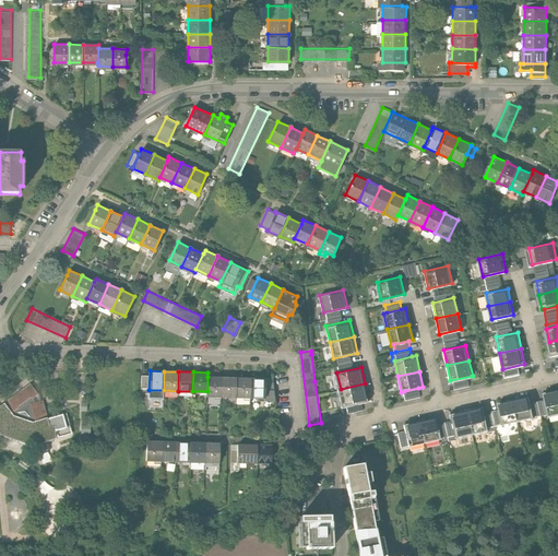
[(222,377),(208,377),(208,391),(206,395),(222,397),(222,377)]
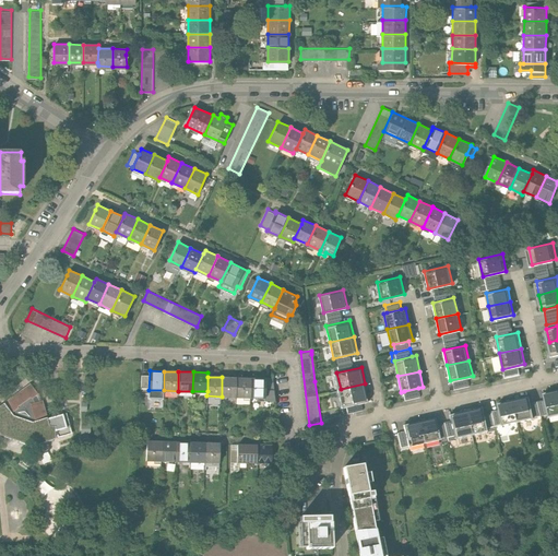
[(237,377),(222,377),(222,397),(236,397),(237,377)]
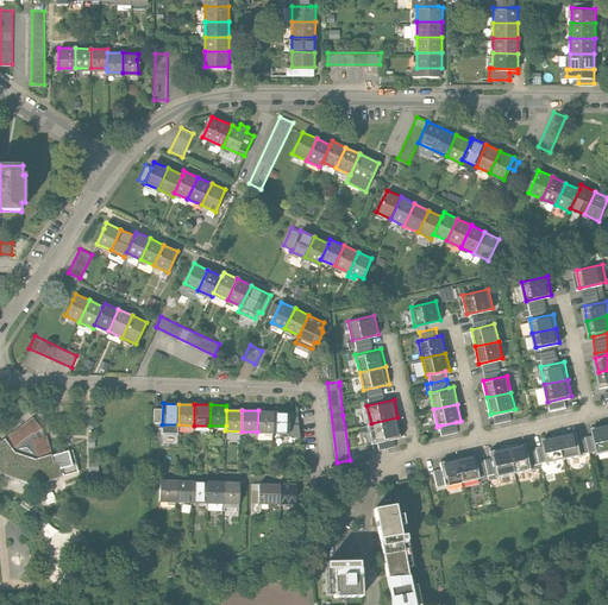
[(274,411),(258,410),(257,432),(273,432),(274,411)]
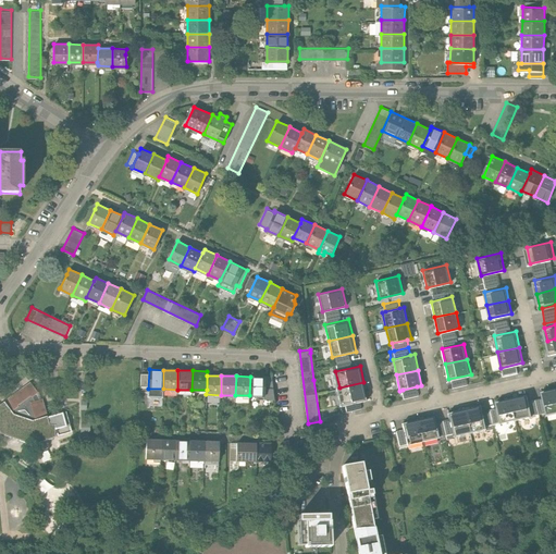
[(264,376),(264,377),(264,389),(274,389),(272,376),(264,376)]
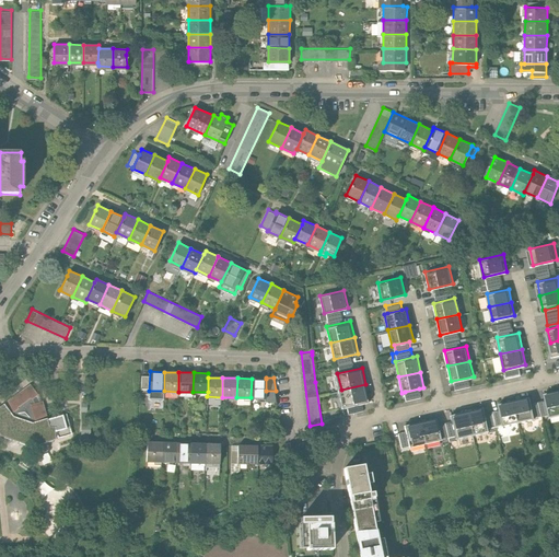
[(266,379),(252,379),(251,397),(266,398),(266,391),(266,379)]
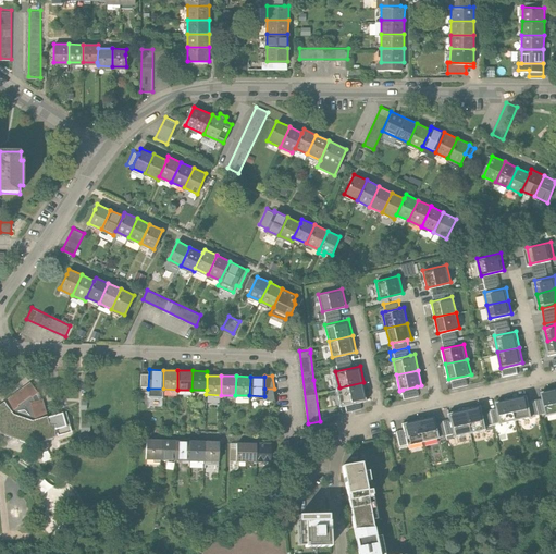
[(38,391),(31,381),(3,402),(0,404),(0,431),(4,432),(3,435),(11,438),(12,435),(20,438),(19,440),(26,443),(27,441),(32,442),(42,439),(44,441),(53,438),(52,435),(54,434),(54,433),(57,432),(58,434),(72,431),(66,410),(47,416),(41,397),(39,398),(37,392),(38,391)]
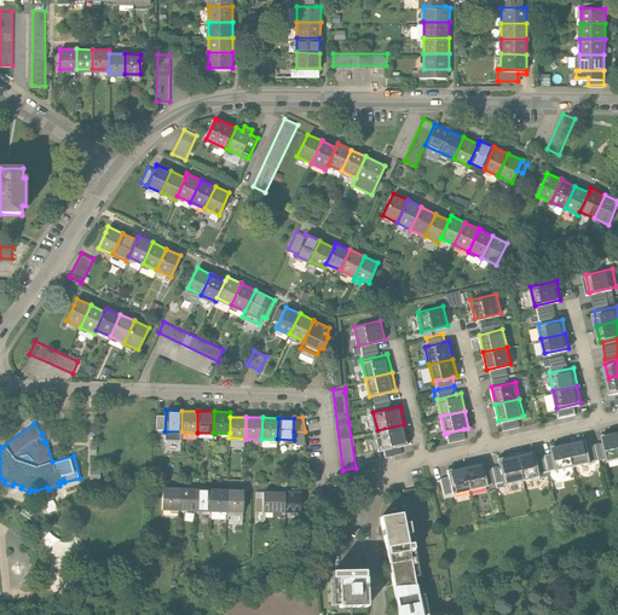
[(408,444),(404,424),(377,430),(381,450),(408,444)]
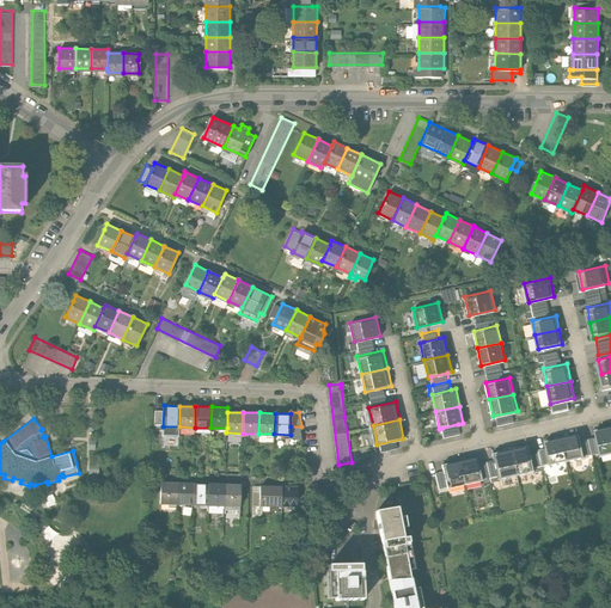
[(460,433),(458,424),(443,428),(444,436),(460,433)]
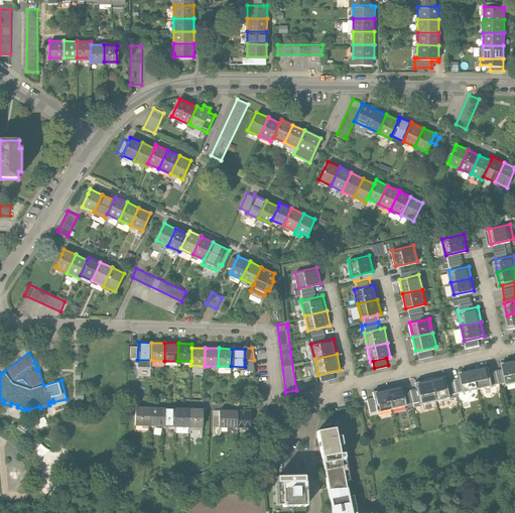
[(514,358),(502,362),(503,367),(506,381),(507,383),(514,381),(514,358)]
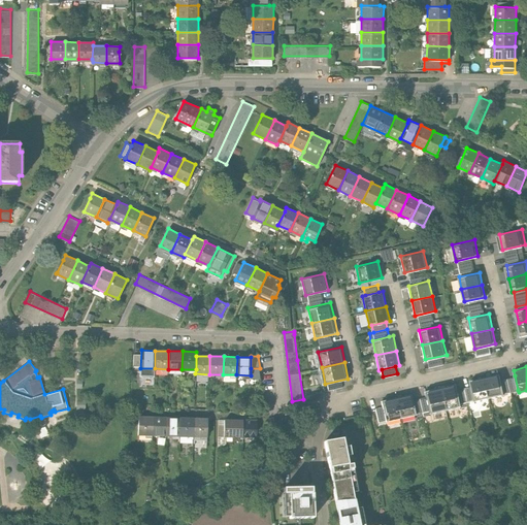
[(500,372),(485,376),(490,396),(504,393),(504,392),(501,379),(500,372)]
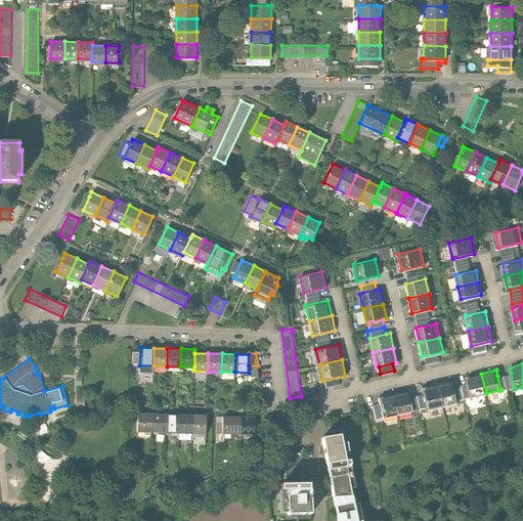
[(511,373),(505,374),(508,388),(514,387),(511,373)]
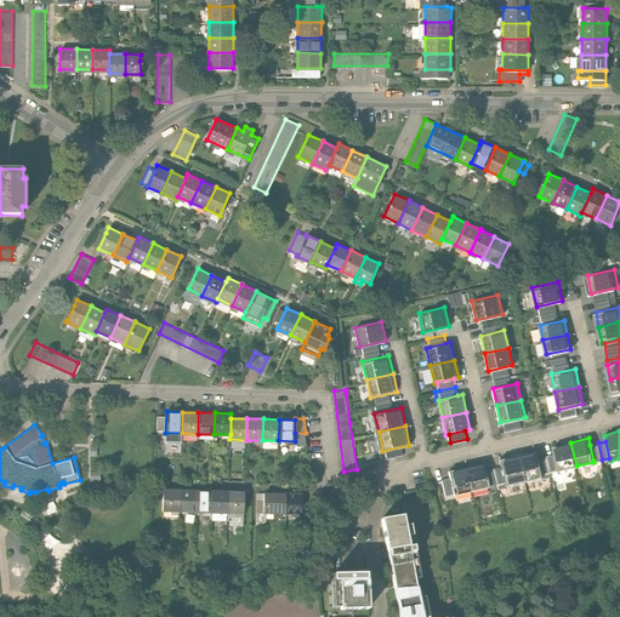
[(558,470),(576,466),(570,443),(553,446),(555,452),(558,469),(558,470)]
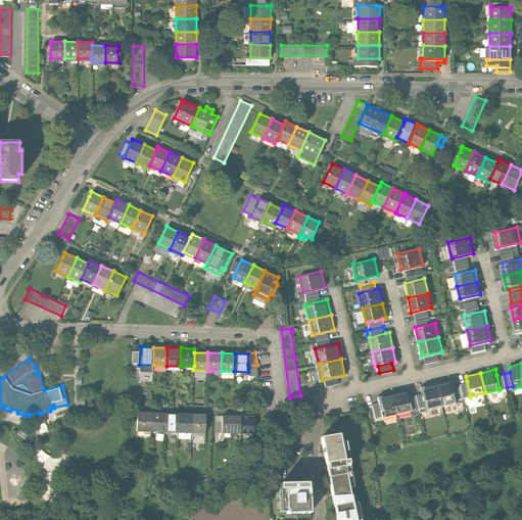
[(504,373),(496,375),(500,388),(507,387),(504,373)]
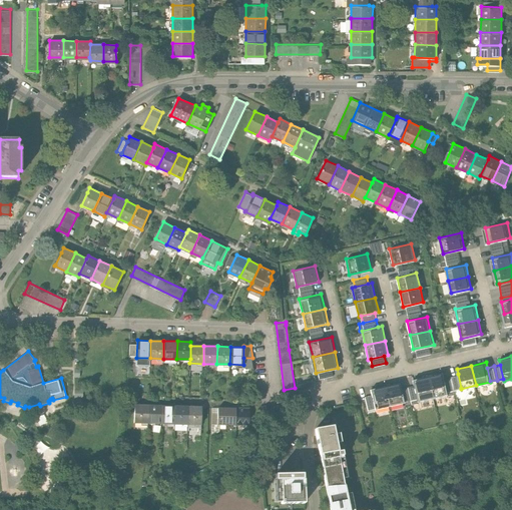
[(444,372),(428,375),(433,397),(449,394),(445,377),(444,372)]
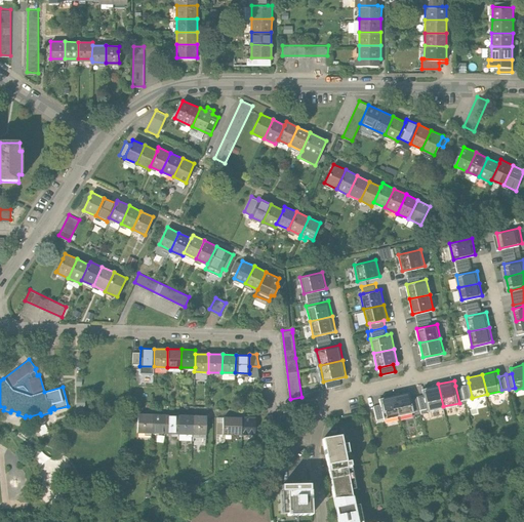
[(472,397),(469,383),(461,385),(465,399),(472,397)]
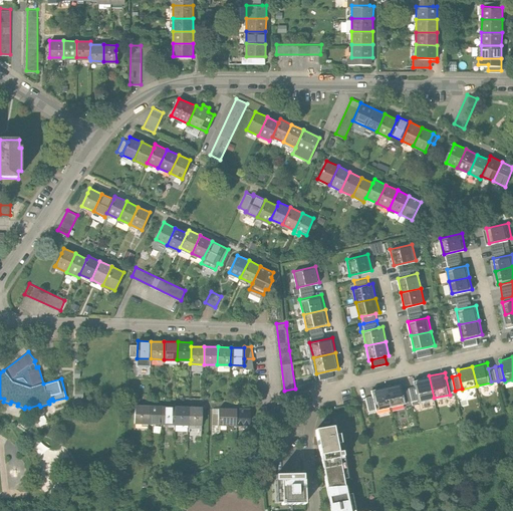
[(418,401),(434,398),(429,375),(414,379),(415,385),(418,401)]
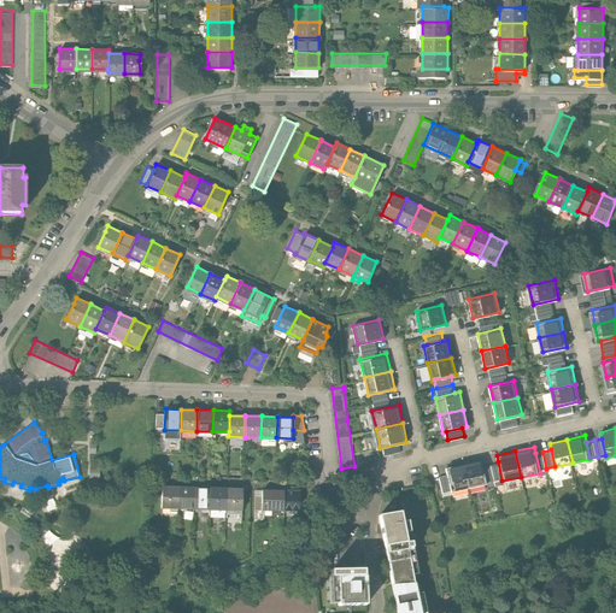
[(543,452),(535,453),(540,473),(540,475),(547,472),(546,469),(543,452)]
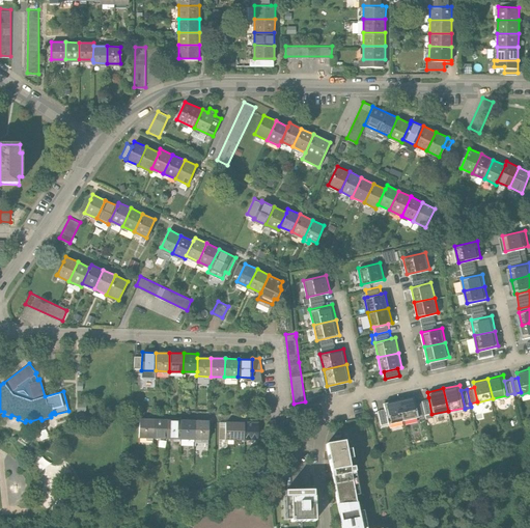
[(414,395),(398,398),(403,419),(418,416),(418,415),(415,400),(414,395)]
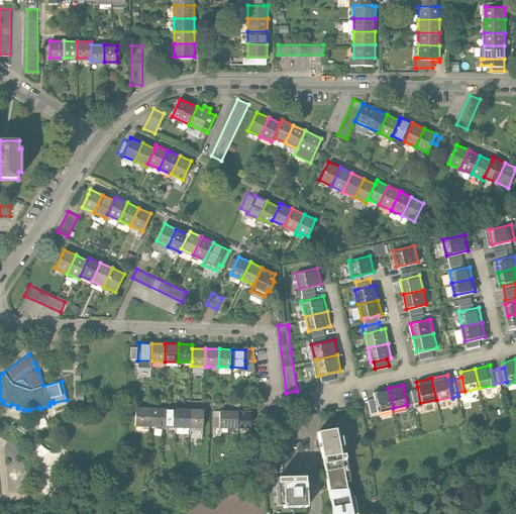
[(417,387),(411,389),(414,402),(415,406),(421,405),(420,403),(417,387)]
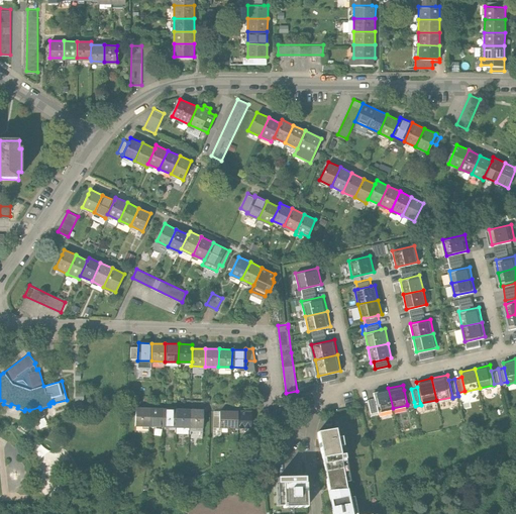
[(378,411),(393,408),(388,388),(374,391),(375,397),(378,410),(378,411)]
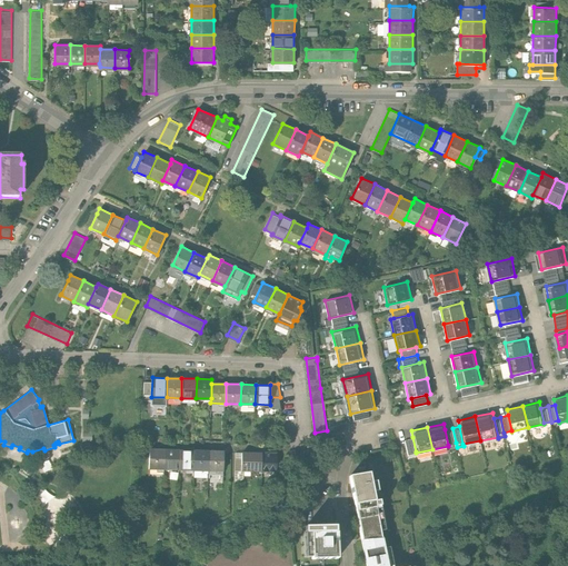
[(452,428),(445,429),(448,445),(456,443),(452,428)]
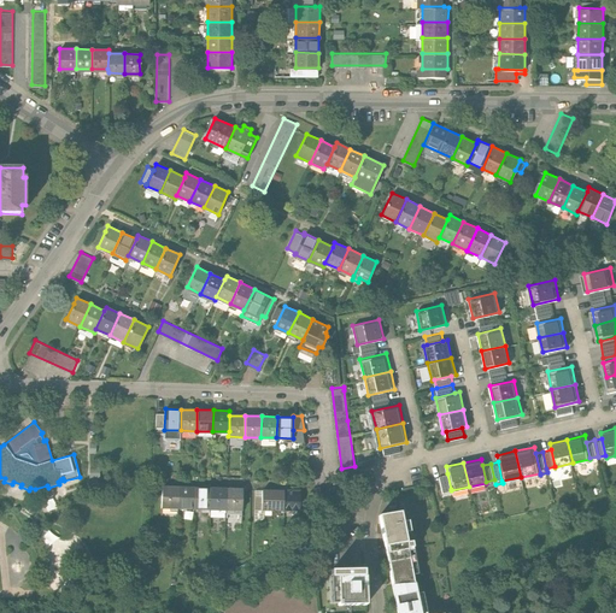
[(447,473),(439,475),(443,491),(451,489),(447,473)]
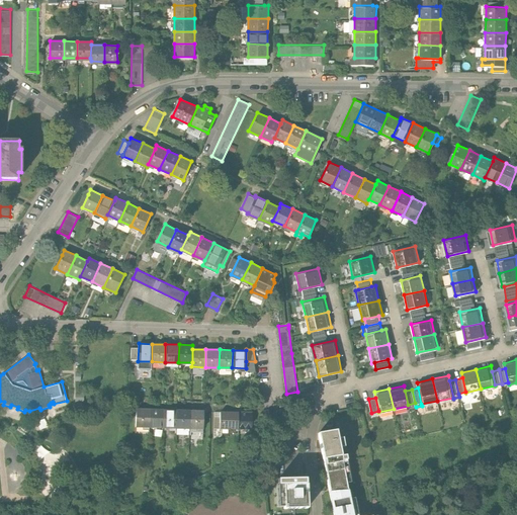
[(150,409),(137,409),(137,425),(150,425),(150,409)]
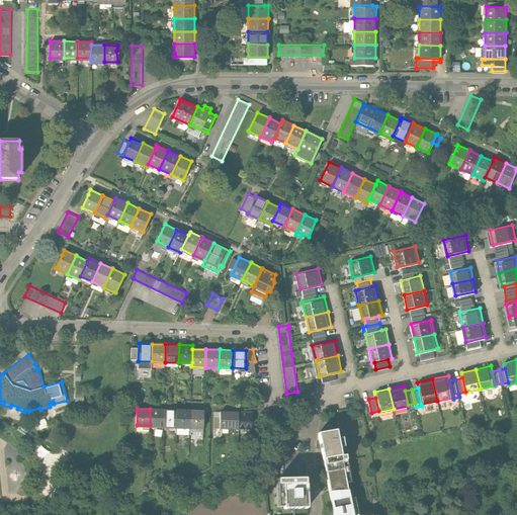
[(164,410),(150,409),(150,425),(163,425),(164,410)]
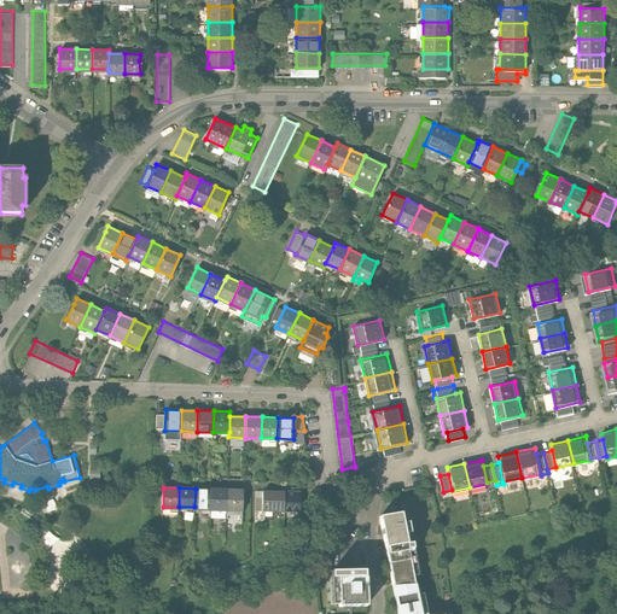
[(211,489),(196,489),(195,507),(210,508),(211,489)]
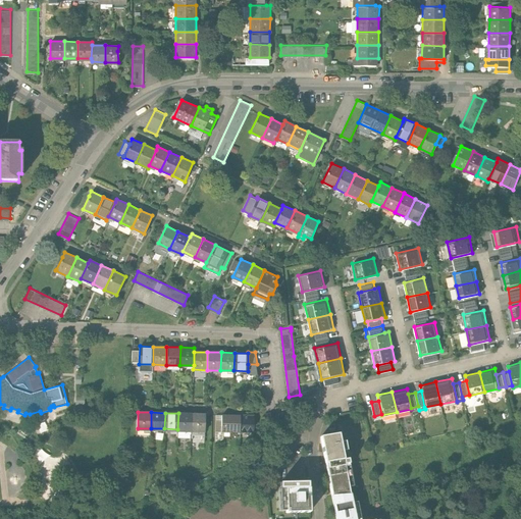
[(192,413),(178,413),(177,429),(192,429),(192,413)]
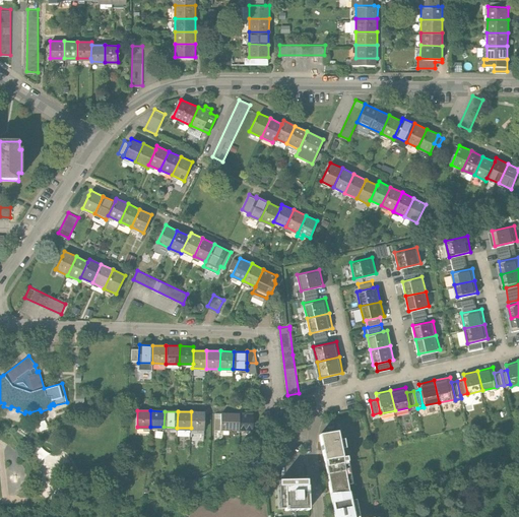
[(205,411),(191,411),(191,428),(204,429),(205,411)]
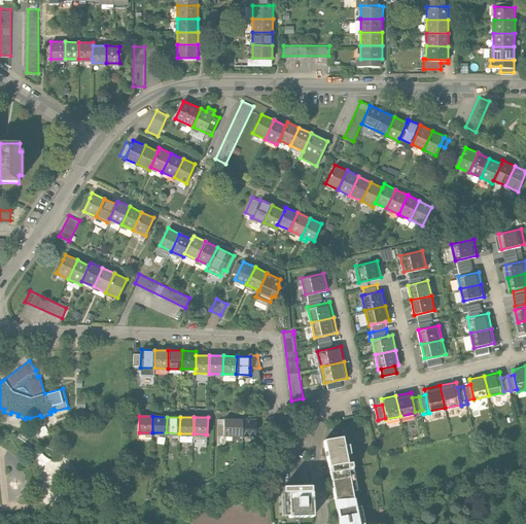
[(243,418),(225,418),(224,434),(242,434),(243,418)]
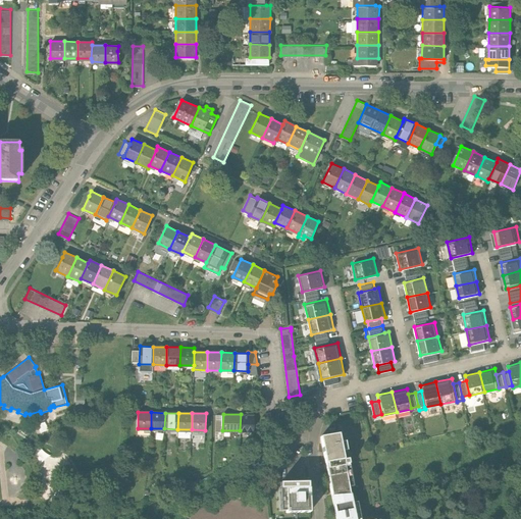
[(254,414),(241,414),(240,430),(254,431),(254,414)]
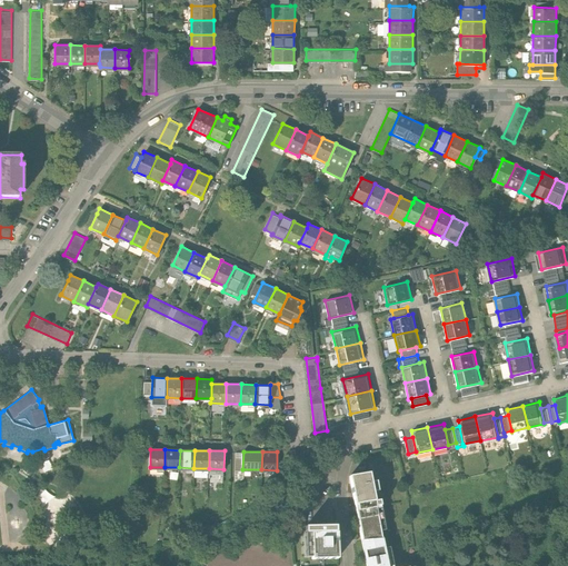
[(372,479),(370,470),(350,474),(356,503),(362,538),(369,538),(382,537),(382,536),(377,507),(381,506),(380,497),(376,498),(374,489),(379,489),(377,478),(372,479)]
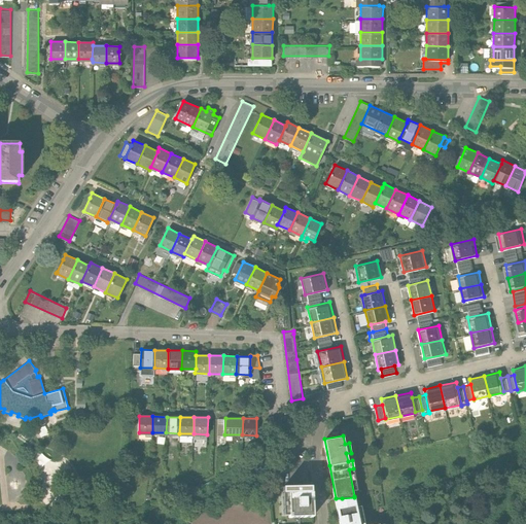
[(287,491),(288,515),(312,514),(311,490),(287,491)]
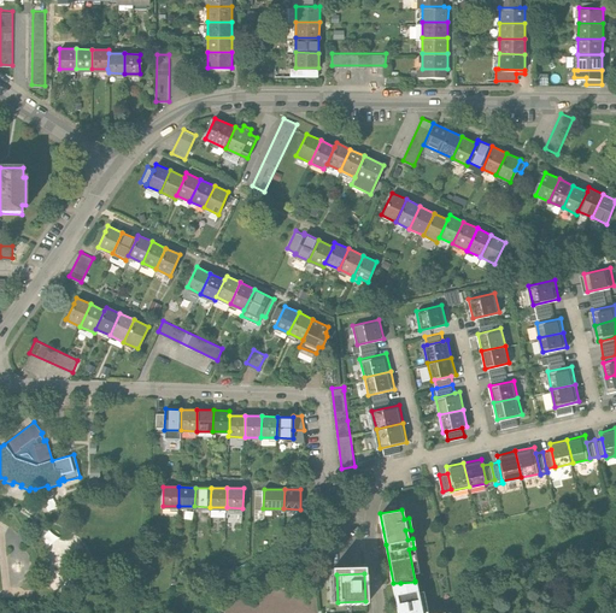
[(422,611),(415,582),(400,583),(393,583),(399,612),(444,612),(436,612),(427,612),(427,609),(422,611)]
